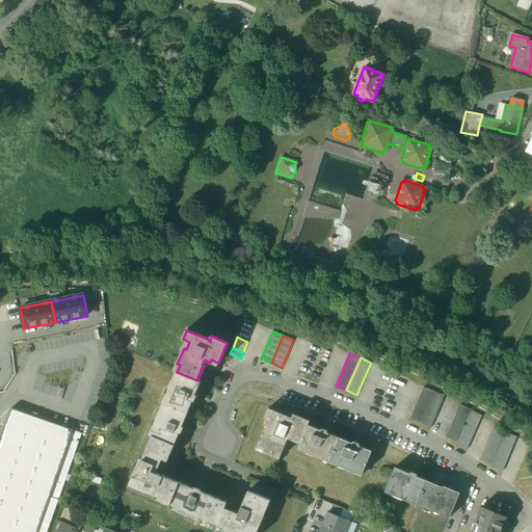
[(177,372),(176,372),(167,391),(171,393),(191,403),(192,401),(193,401),(196,396),(194,395),(200,382),(177,372)]
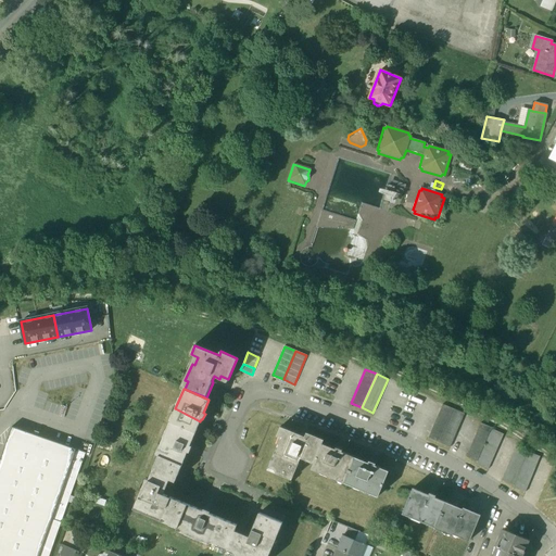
[(442,404),(428,439),(439,443),(454,409),(442,404)]
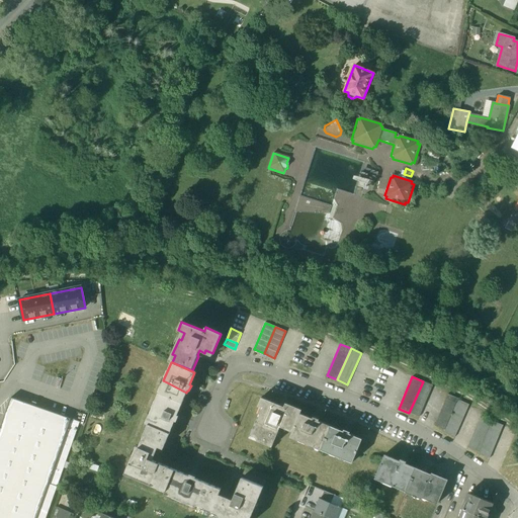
[(163,380),(146,423),(148,424),(139,447),(136,446),(124,473),(166,491),(164,494),(195,506),(196,504),(220,514),(219,516),(223,517),(249,517),(263,487),(242,479),(233,501),(219,495),(222,490),(195,479),(195,477),(191,475),(190,477),(152,460),(158,446),(163,448),(174,420),(176,421),(179,415),(177,415),(186,393),(167,382),(163,380)]
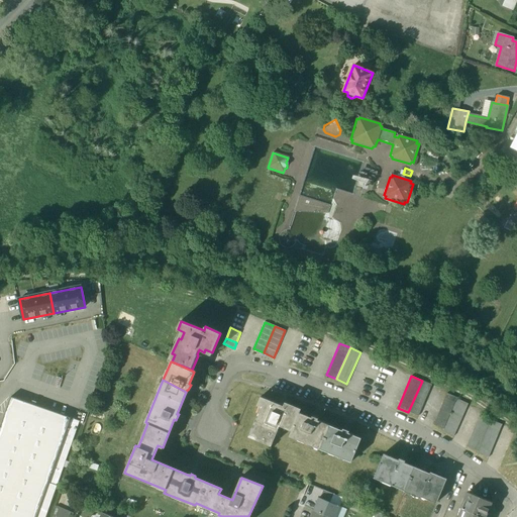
[(422,381),(408,412),(418,416),(431,385),(422,381)]
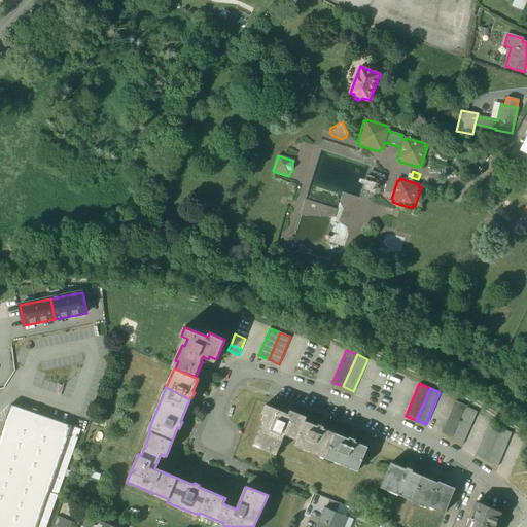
[(454,400),(441,432),(452,437),(465,405),(454,400)]
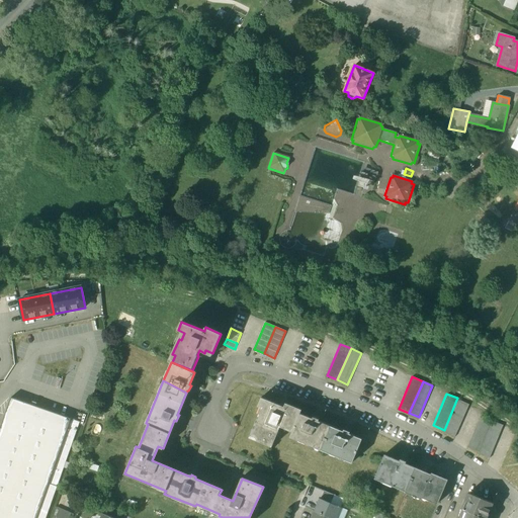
[(47,517),(81,422),(11,398),(0,429),(0,517),(47,517)]
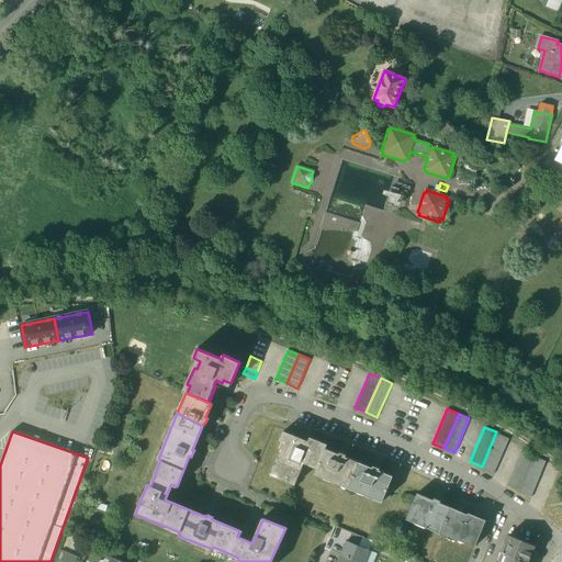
[(326,445),(310,437),(307,441),(283,431),(280,440),(285,442),(283,450),(280,449),(273,467),(277,468),(273,476),(294,485),(303,463),(308,465),(310,462),(317,465),(316,469),(317,469),(325,449),(326,445)]
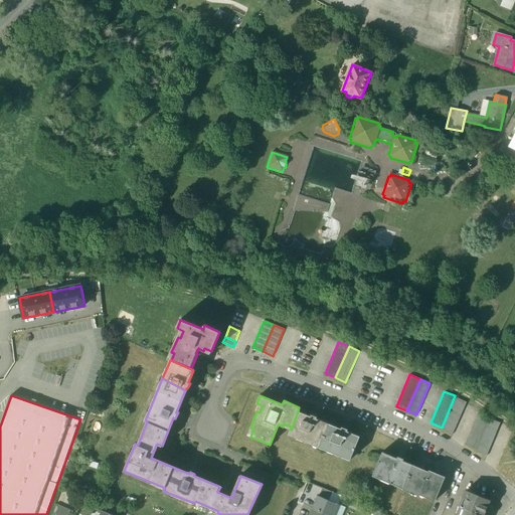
[(456,397),(442,431),(452,435),(466,402),(456,397)]
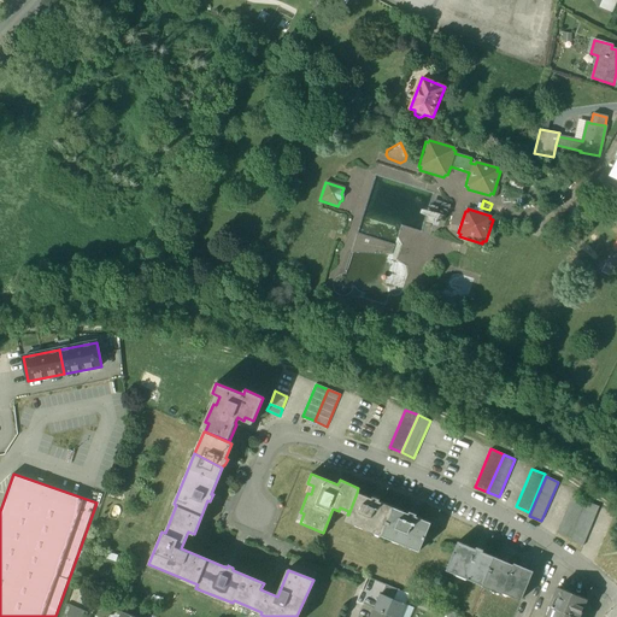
[(371,499),(357,493),(348,515),(345,521),(382,536),(393,507),(378,501),(380,499),(372,497),(371,499)]
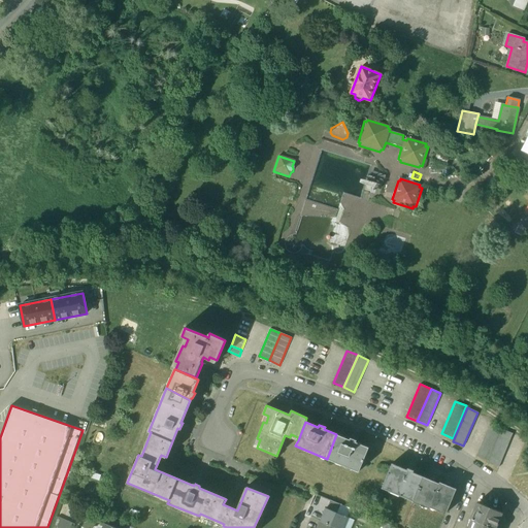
[(491,423),(476,456),(488,461),(501,427),(491,423)]
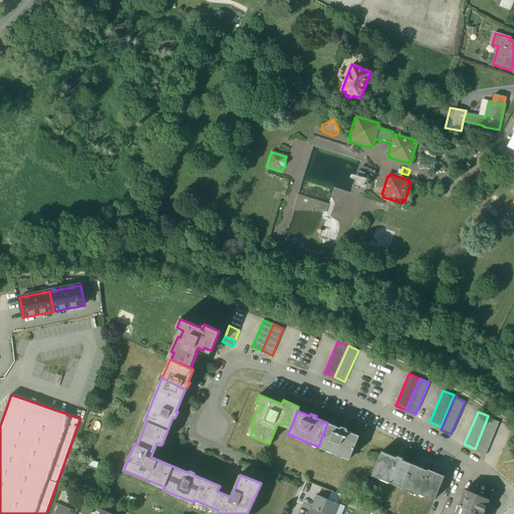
[(488,418),(475,451),(486,455),(499,423),(488,418)]
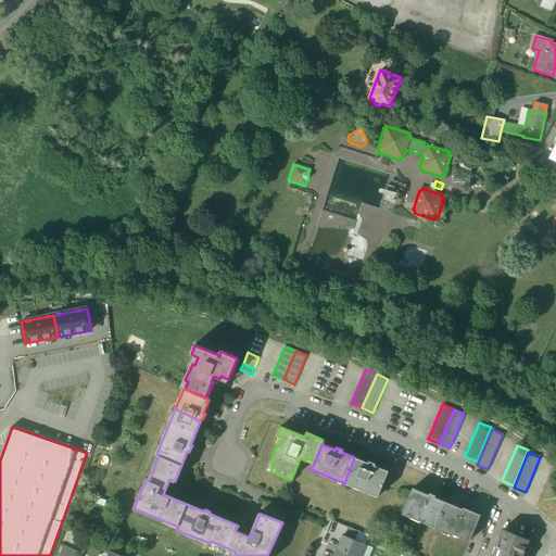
[(368,463),(354,457),(344,483),(377,496),(388,471),(375,466),(375,464),(369,462),(368,463)]
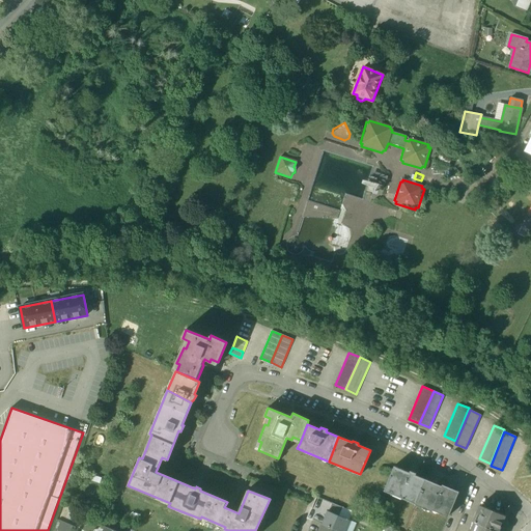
[(410,473),(394,467),(384,491),(415,504),(420,492),(425,479),(415,475),(416,474),(411,471),(410,473)]
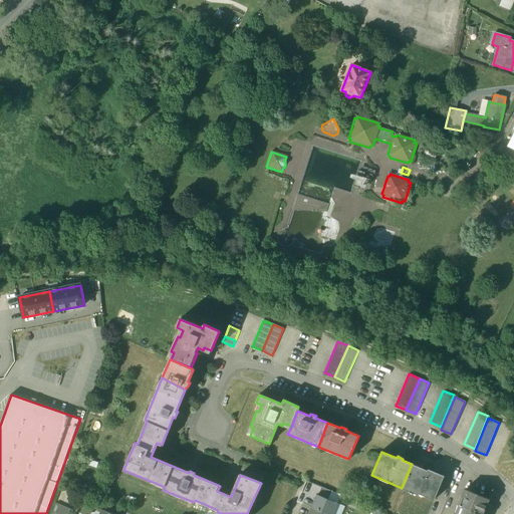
[(428,471),(412,465),(412,464),(407,476),(402,488),(402,489),(410,492),(412,487),(420,490),(428,471)]
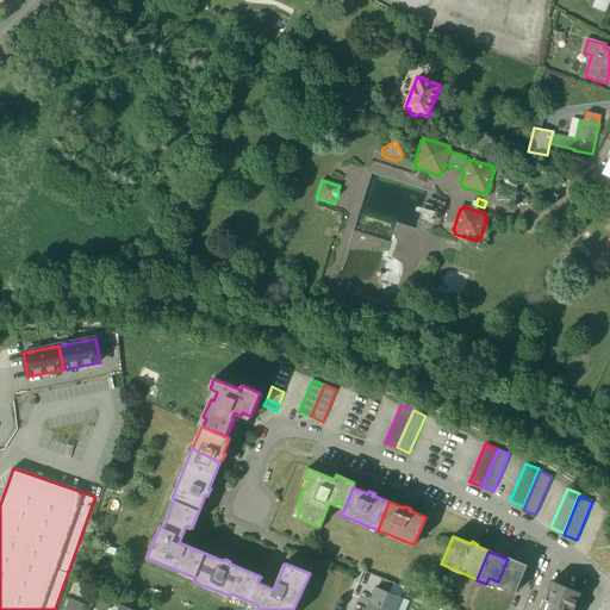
[(528,565),(508,556),(508,559),(498,582),(508,586),(506,590),(516,593),(528,565)]
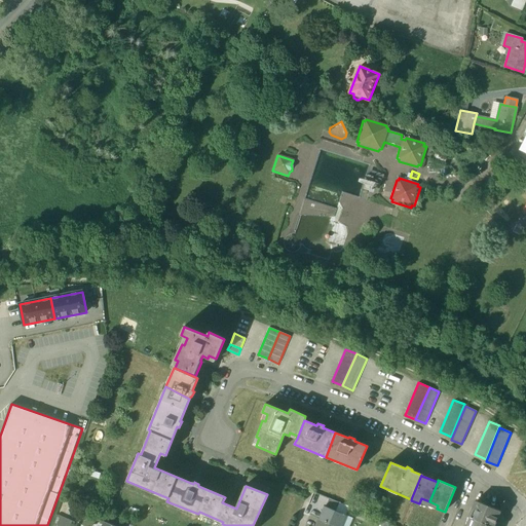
[(339,502),(329,498),(326,506),(336,512),(339,502)]
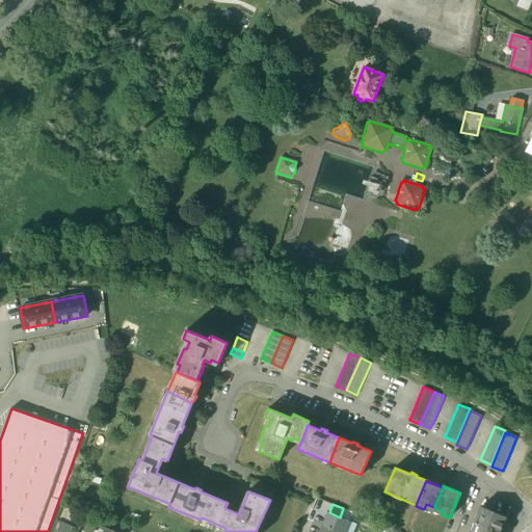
[(499,531),(506,516),(481,506),(478,514),(481,515),(477,524),(479,525),(496,531),(499,531)]
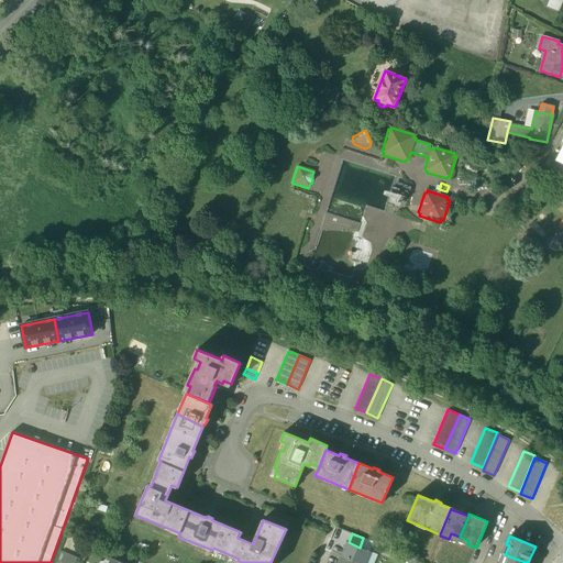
[(349,542),(348,542),(342,555),(359,562),(364,562),(370,552),(360,548),(349,542)]
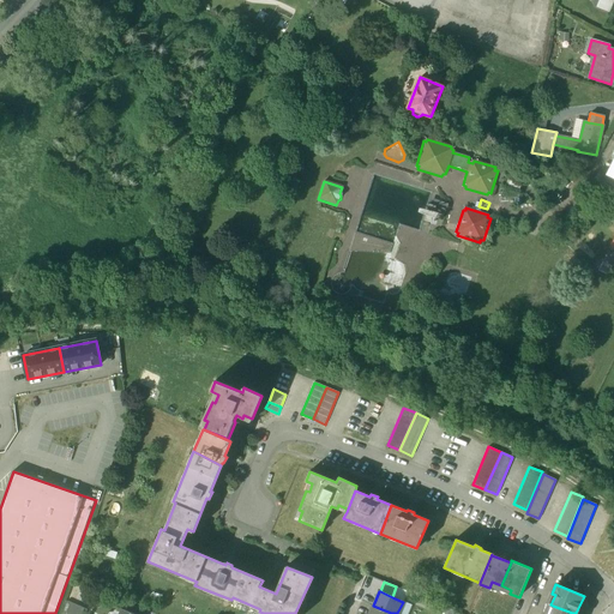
[(70,613),(74,605),(67,602),(62,613),(70,613)]
